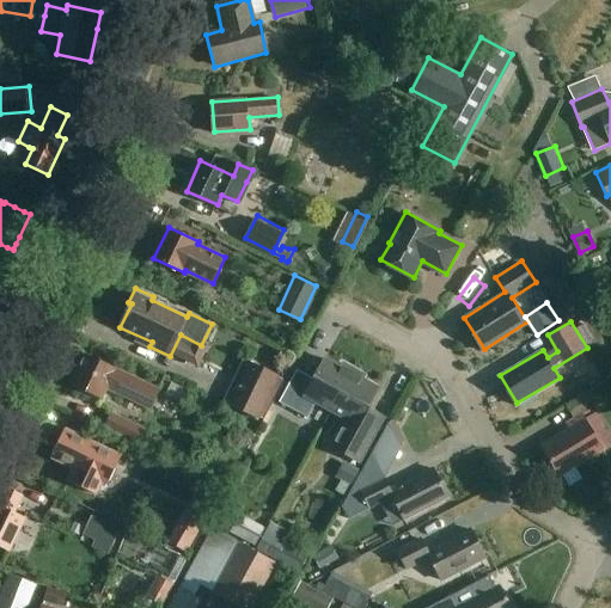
[(159,388),(86,354),(72,385),(103,399),(108,387),(150,407),(159,388)]
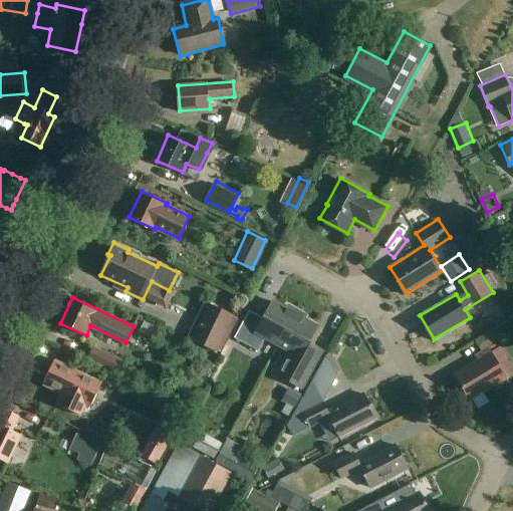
[(248,314),(236,336),(260,349),(267,337),(279,343),(298,308),(289,303),(287,307),(274,300),(262,322),(248,314)]
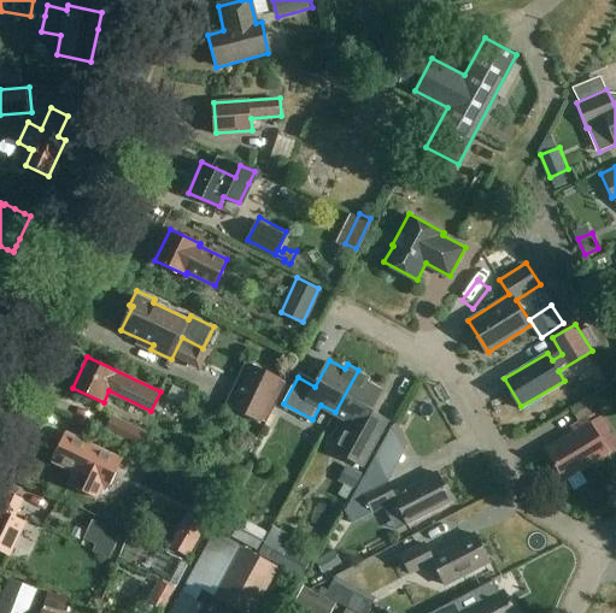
[(285,378),(254,365),(250,363),(229,408),(264,424),(285,378)]
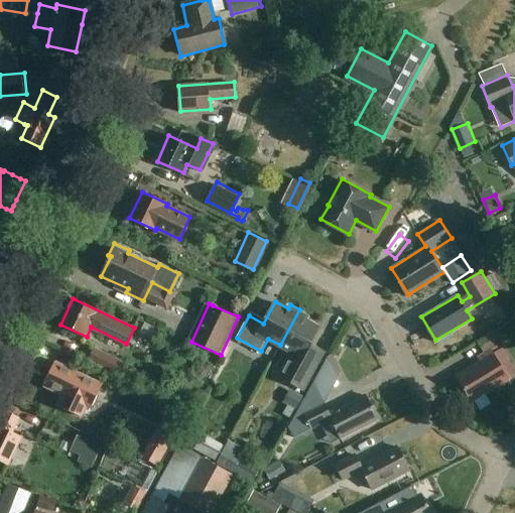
[(299,309),(280,345),(292,352),(279,377),(303,391),(309,378),(325,351),(310,343),(319,326),(306,318),(308,314),(299,309)]
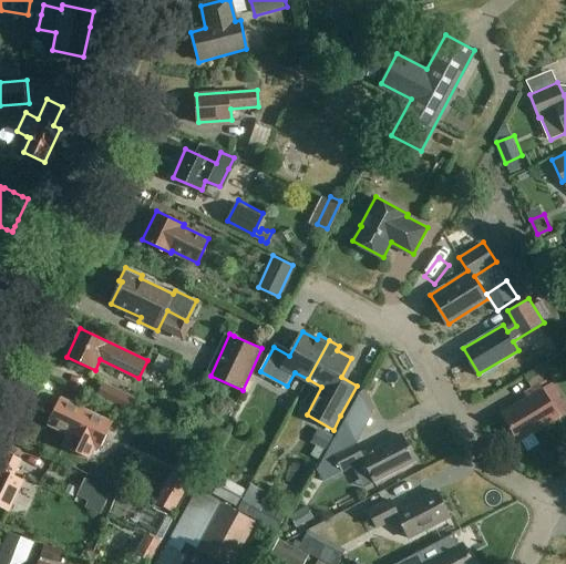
[(130,413),(137,398),(105,382),(98,399),(130,413)]
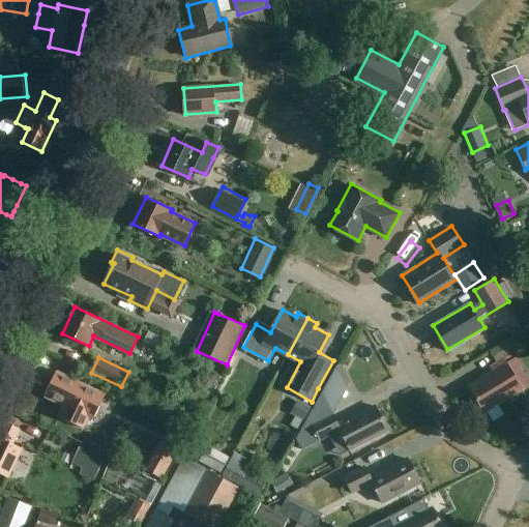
[(485,410),(523,387),(505,357),(491,366),(495,372),(470,386),(485,410)]
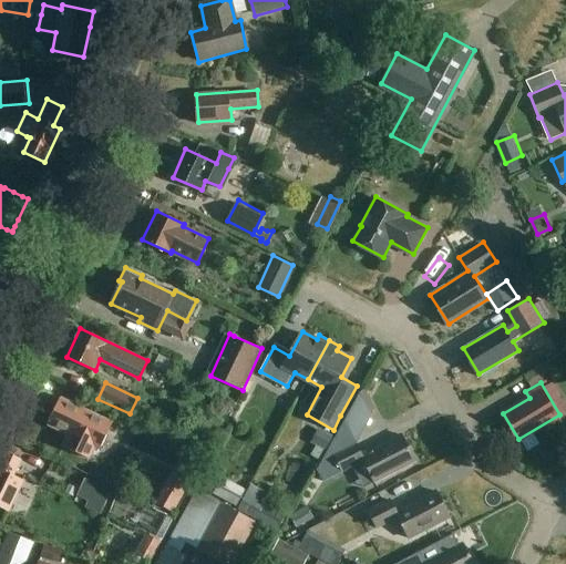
[(61,392),(49,418),(58,422),(69,428),(63,440),(90,452),(95,440),(100,443),(113,417),(61,392)]
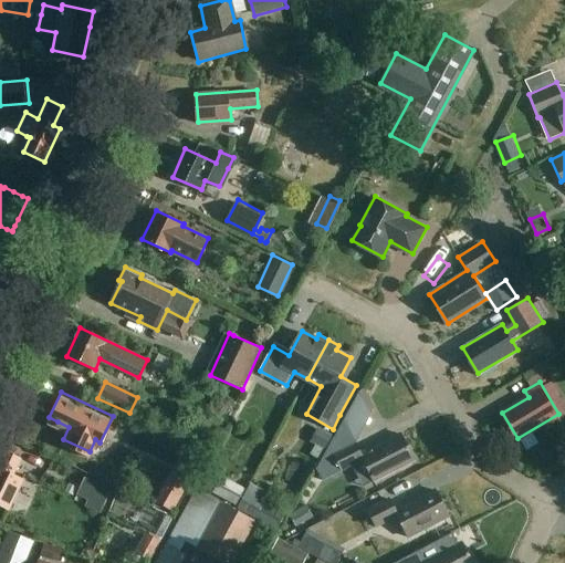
[(322,461),(313,477),(326,485),(335,469),(339,467),(343,471),(363,461),(373,480),(415,459),(401,434),(388,440),(363,452),(355,438),(346,419),(322,461)]
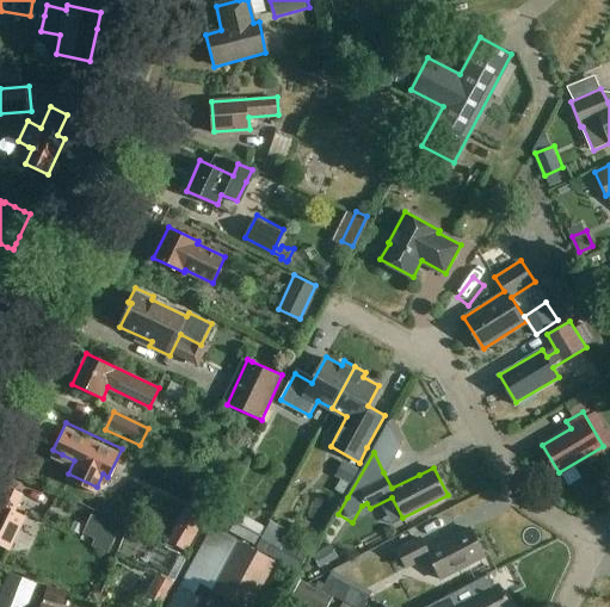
[(347,462),(340,475),(352,482),(359,468),(347,462)]
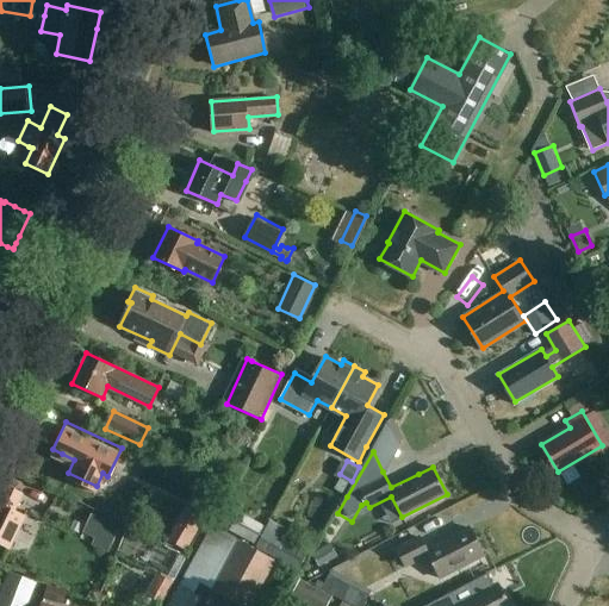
[(209,482),(192,514),(205,520),(222,489),(209,482)]
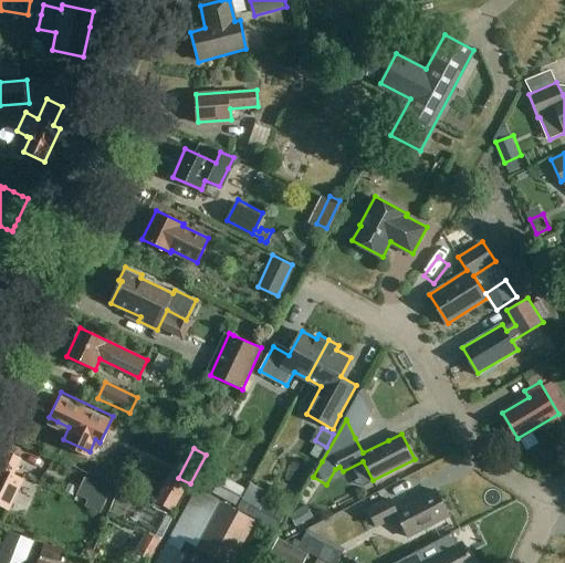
[(13,476),(22,458),(7,450),(0,465),(0,506),(9,510),(23,480),(13,476)]
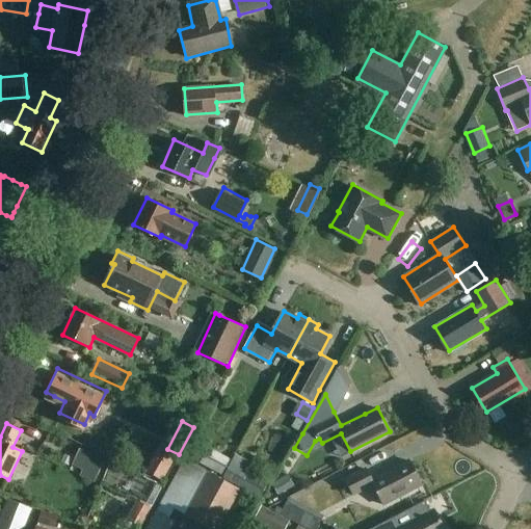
[(224,474),(232,458),(210,447),(203,463),(224,474)]
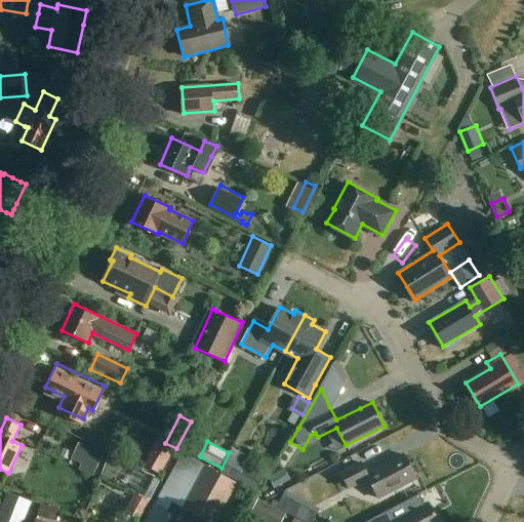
[(83,459),(80,467),(93,473),(104,451),(89,445),(83,459)]
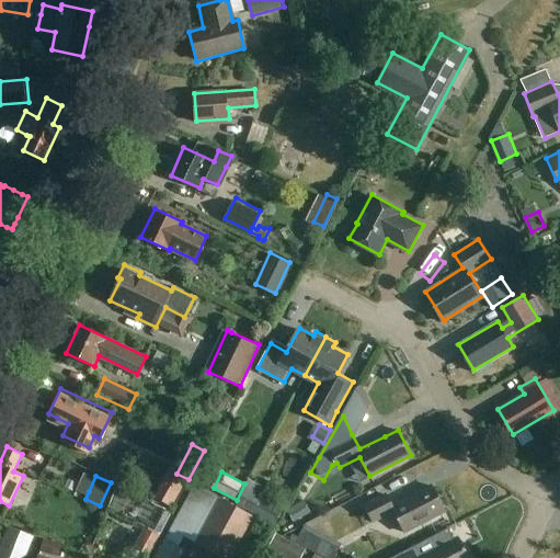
[(445,510),(432,485),(392,504),(387,492),(363,504),(373,523),(393,512),(402,531),(445,510)]
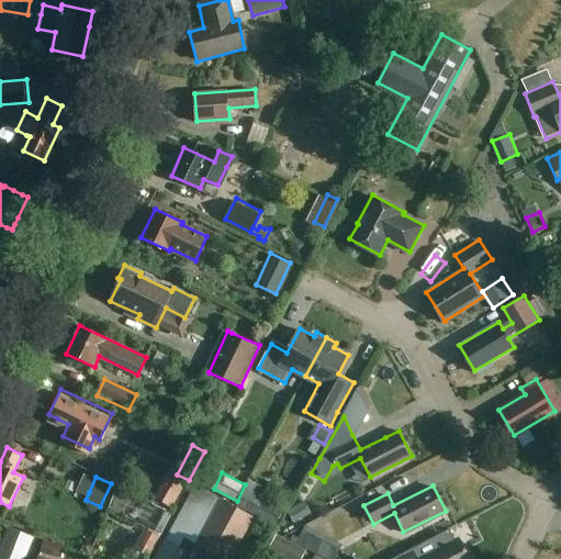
[(222,558),(227,558),(251,515),(203,489),(180,530),(195,539),(193,544),(222,558)]
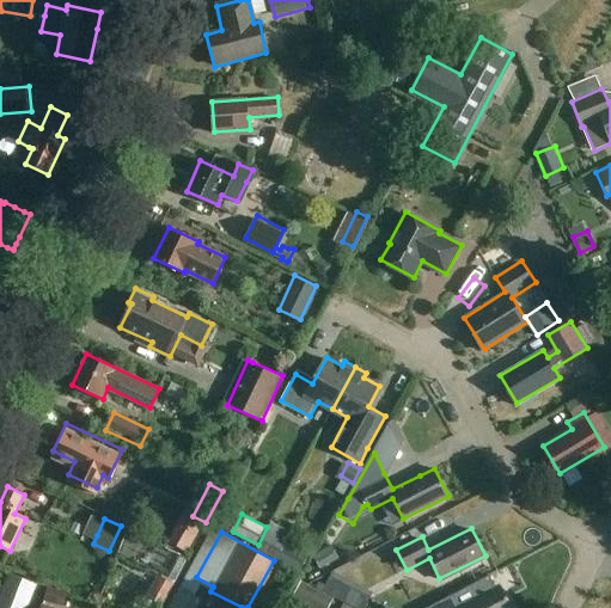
[(301,571),(311,554),(281,539),(273,556),(301,571)]
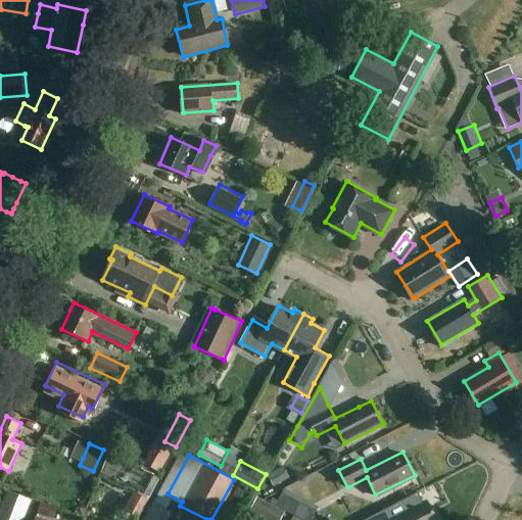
[(273,484),(289,475),(282,464),(267,473),(273,484)]
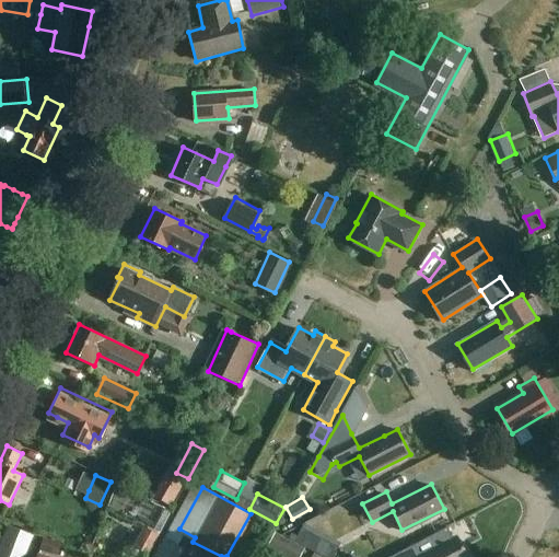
[(333,532),(340,553),(395,533),(389,518),(367,525),(361,507),(346,512),(351,526),(333,532)]
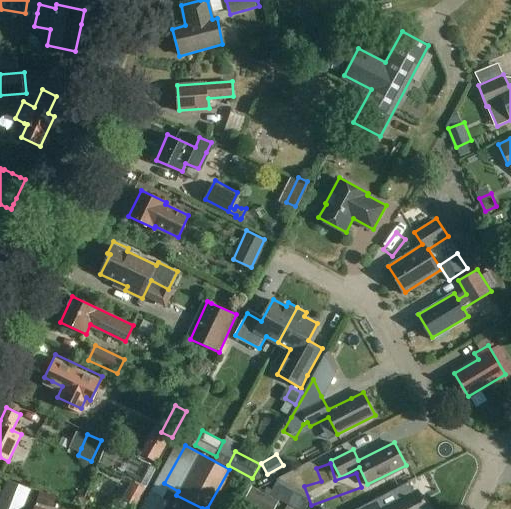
[(24,508),(32,490),(9,481),(0,502),(0,508),(1,508),(24,508)]
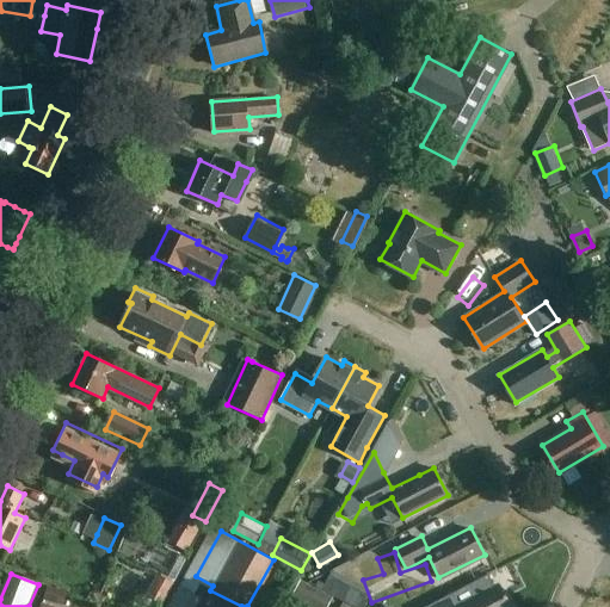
[(148,594),(164,604),(176,582),(159,574),(148,594)]
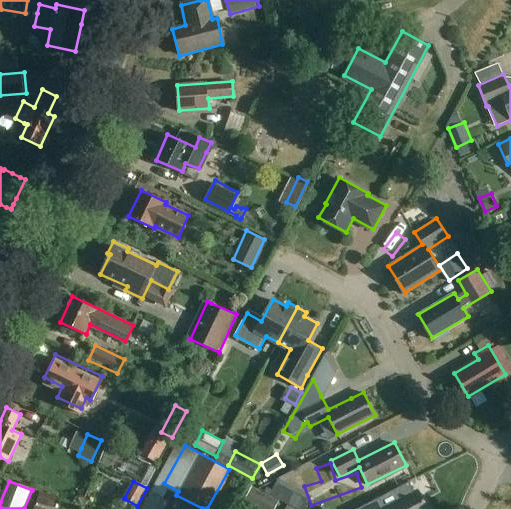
[(251,484),(244,498),(257,505),(265,491),(251,484)]
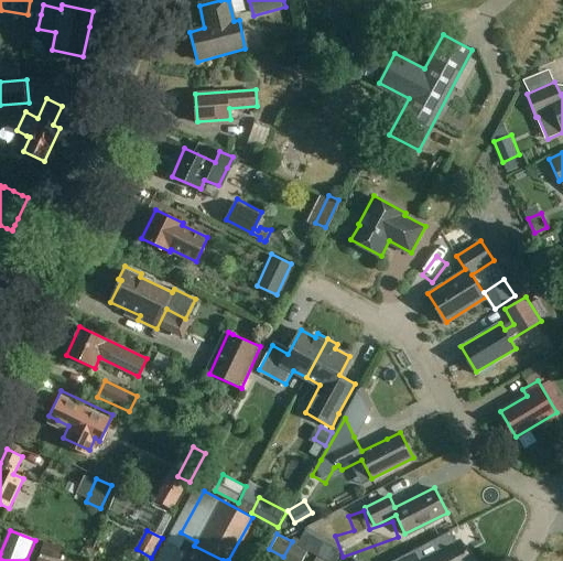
[(164,540),(153,560),(179,560),(185,551),(164,540)]
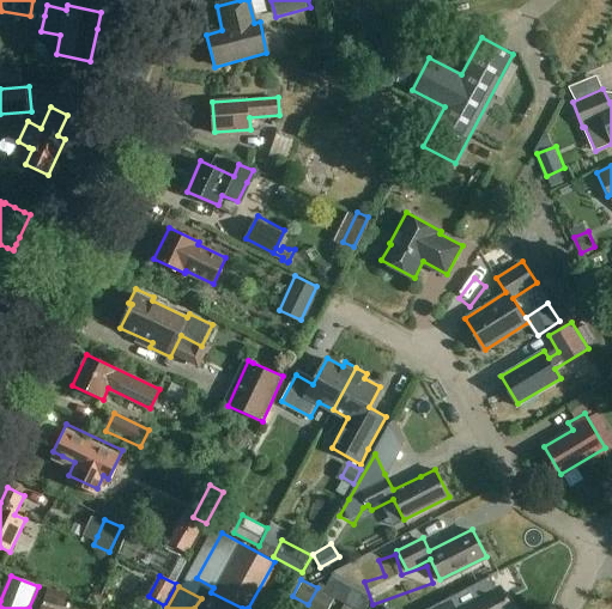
[(513,608),(502,586),(472,602),(466,591),(454,597),(459,608),(513,608)]
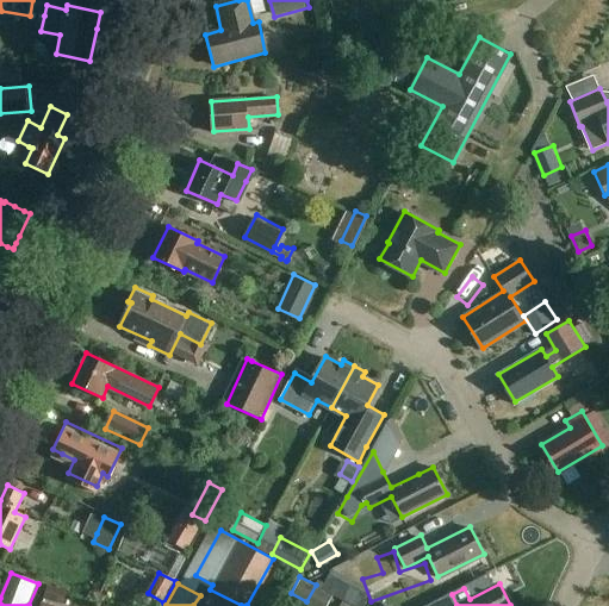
[(64,605),(68,591),(49,586),(45,599),(64,605)]
